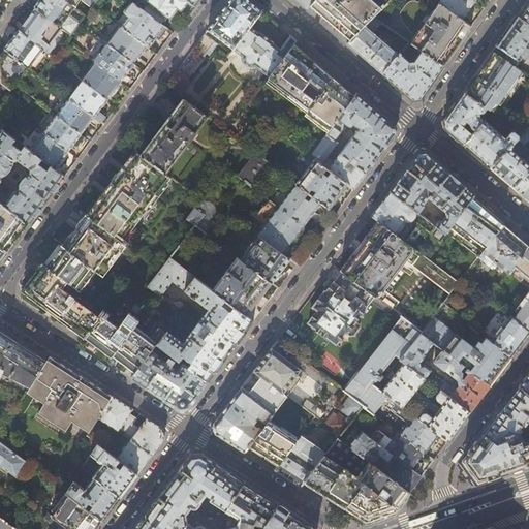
[(68,14),(74,7),(65,0),(41,0),(36,8),(61,28),(70,35),(80,24),(68,14)]
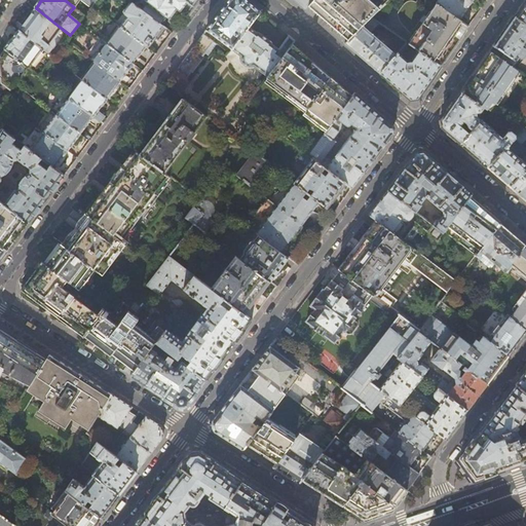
[(188,11),(192,5),(185,0),(141,0),(137,6),(161,25),(167,16),(171,19),(178,8),(180,10),(182,10),(184,8),(188,11)]
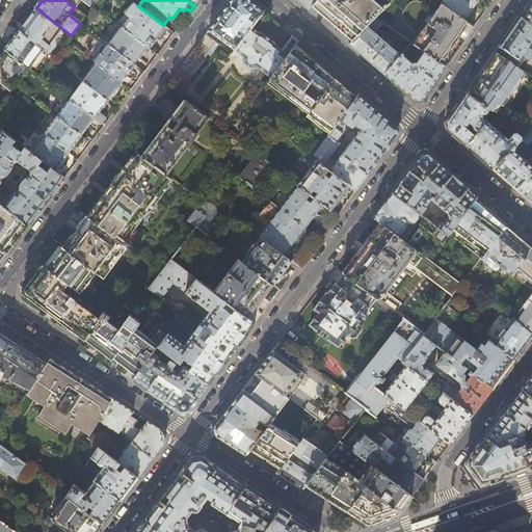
[(231,53),(234,49),(250,27),(263,11),(256,5),(249,0),(231,0),(220,14),(209,29),(231,47),(228,47),(225,50),(231,53)]
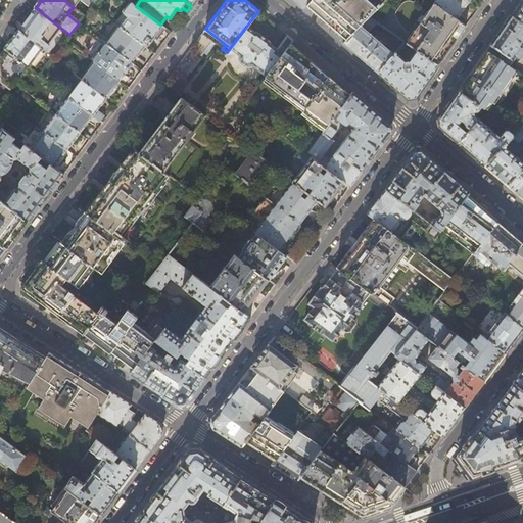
[(293,0),(304,9),(308,6),(314,0),(293,0)]
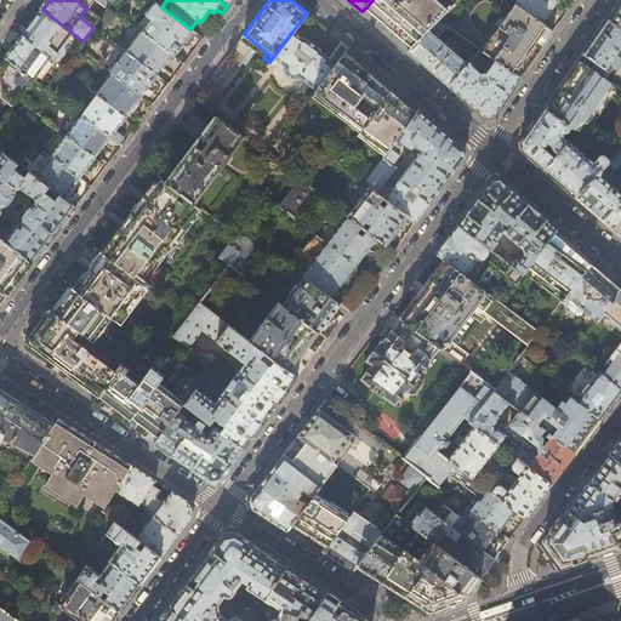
[(372,0),(366,7),(388,28),(411,50),(438,21),(457,0),(372,0)]
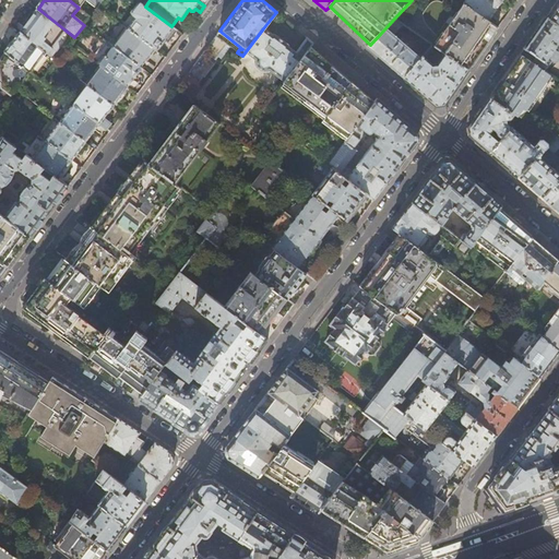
[(496,11),(501,1),(499,0),(465,0),(464,3),(464,4),(488,21),(496,11)]
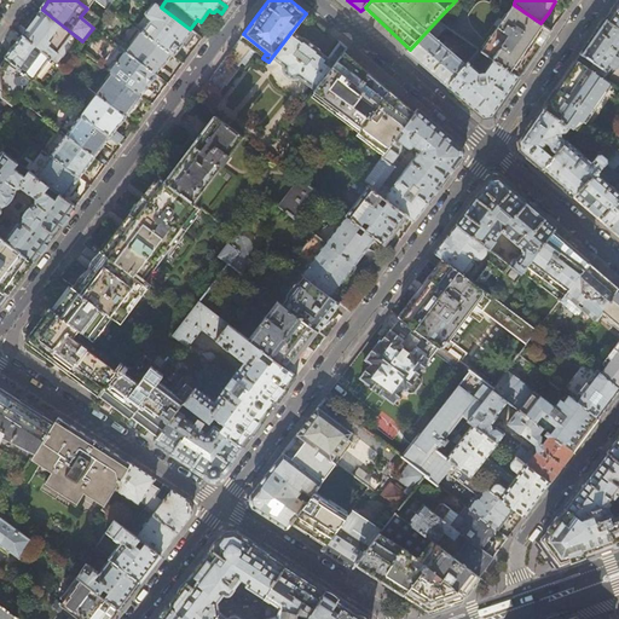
[(618,0),(615,0),(613,5),(603,18),(618,28),(618,0)]
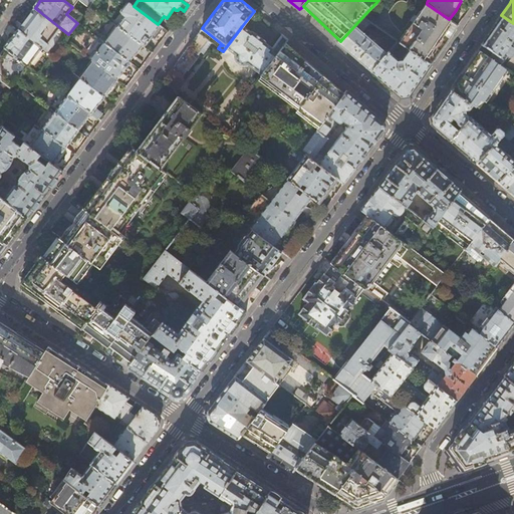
[(162,27),(158,24),(134,6),(129,2),(122,11),(125,16),(117,26),(143,45),(144,46),(152,35),(154,36),(153,37),(154,37),(153,38),(154,38),(155,37),(162,27)]
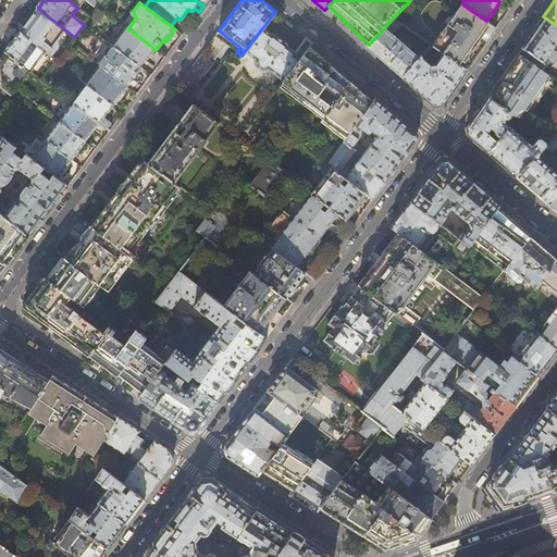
[(496,27),(486,21),(462,4),(433,47),(436,49),(444,53),(467,70),(473,61),(489,38),(496,27)]
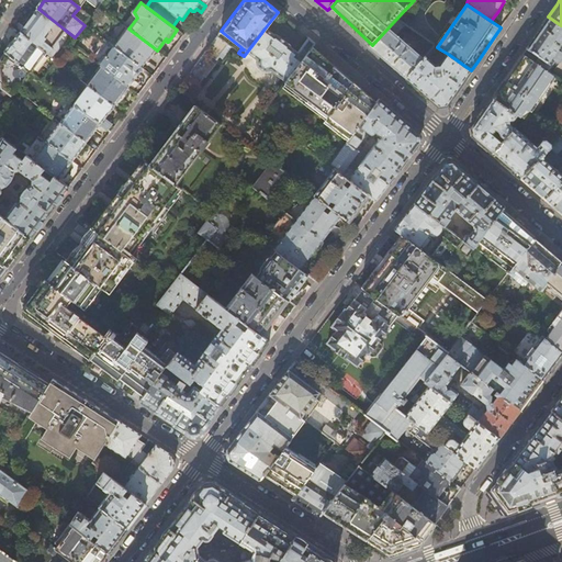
[(57,41),(65,30),(38,9),(31,19),(21,32),(52,56),(58,46),(58,42),(57,41)]
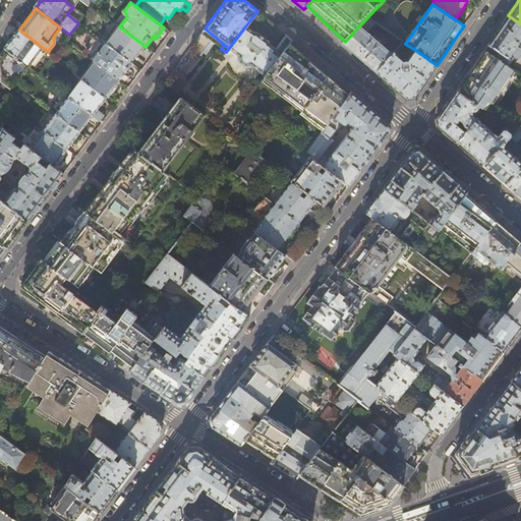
[(520,23),(508,15),(502,24),(483,51),(511,68),(520,53),(520,23)]
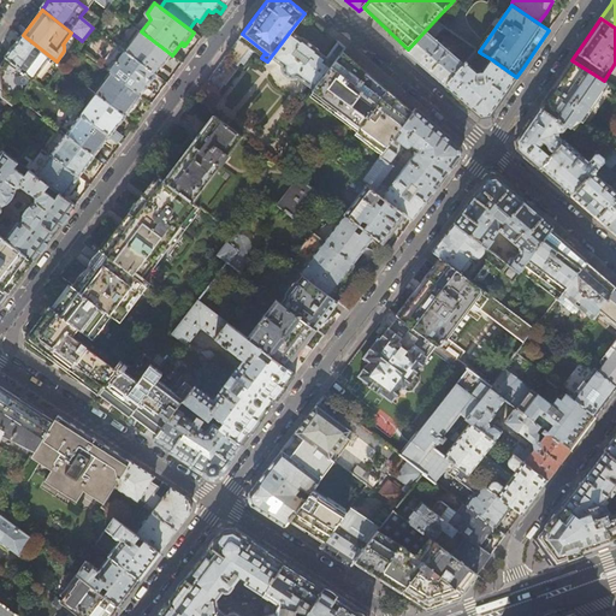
[(434,21),(408,49),(406,52),(424,67),(444,86),(463,64),(443,46),(445,43),(442,41),(440,43),(433,37),(444,27),(434,21)]
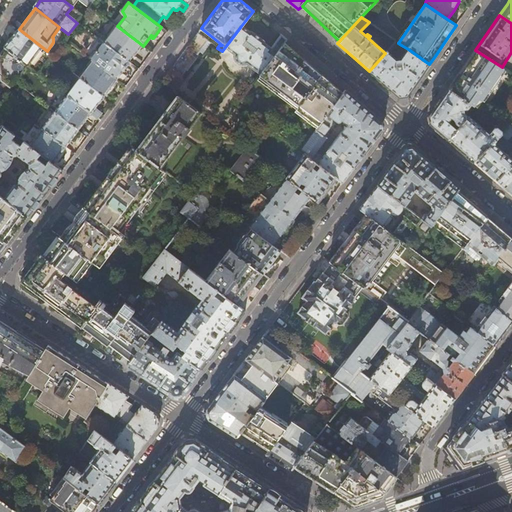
[(117,26),(105,43),(129,61),(134,54),(135,55),(137,53),(142,45),(117,26)]
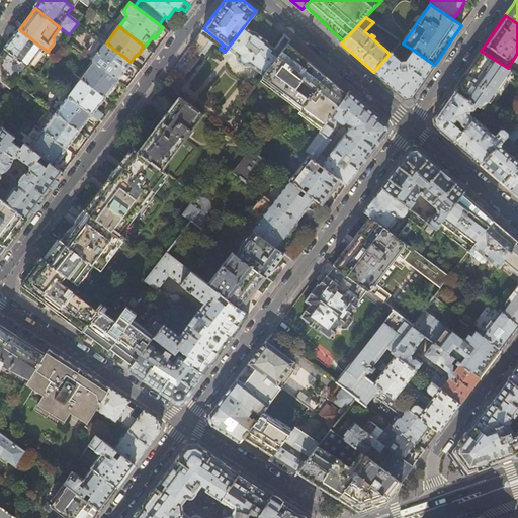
[(244,26),(228,48),(238,55),(237,57),(238,59),(239,62),(240,64),(242,65),(244,65),(247,65),(250,64),(264,75),(285,47),(290,40),(284,35),(274,49),(266,44),(267,42),(266,41),(261,37),(253,32),(252,32),(244,26)]
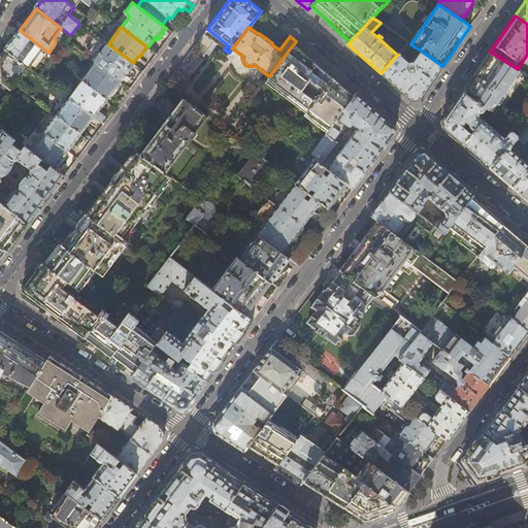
[(48,53),(20,30),(13,38),(12,40),(11,40),(4,50),(28,67),(31,69),(39,59),(45,64),(52,56),(48,53)]
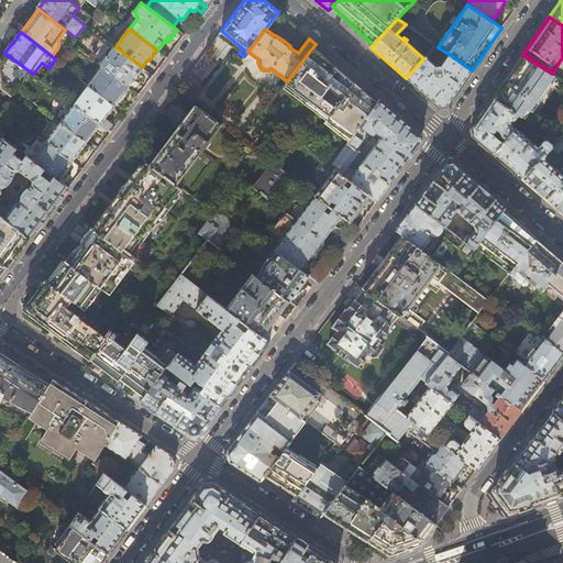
[(209,54),(216,59),(219,56),(221,58),(230,46),(218,35),(208,48),(211,52),(209,54)]
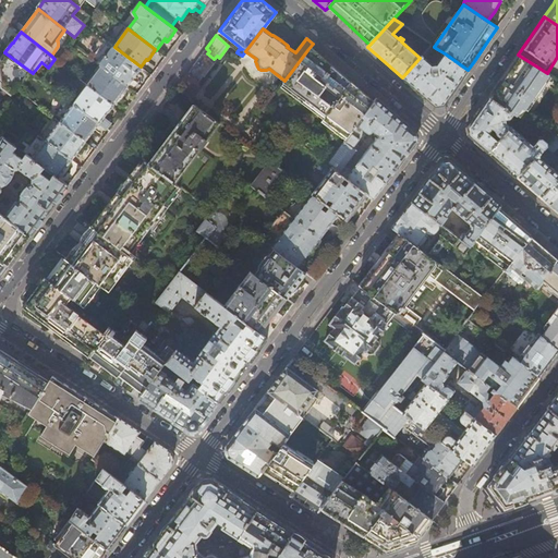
[(134,75),(141,67),(114,47),(108,56),(107,55),(106,57),(104,55),(97,63),(98,65),(101,68),(126,85),(134,75)]
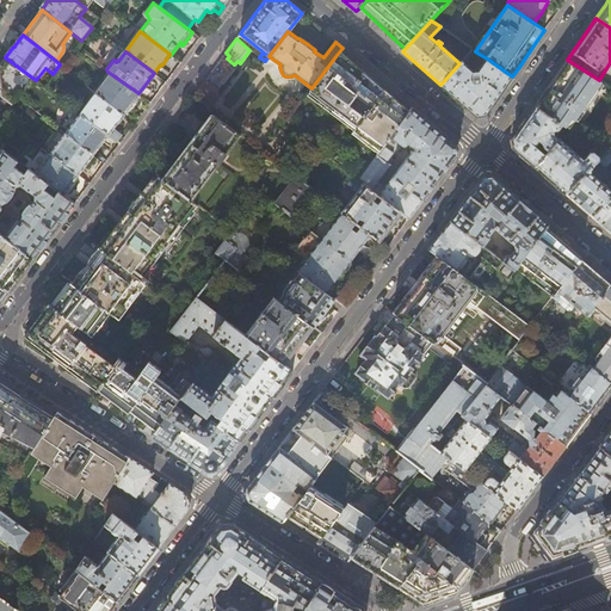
[(389,93),(366,74),(363,78),(355,71),(352,68),(337,55),(312,88),(309,91),(356,127),(355,129),(381,149),(407,115),(399,107),(397,110),(388,103),(393,97),(389,93)]
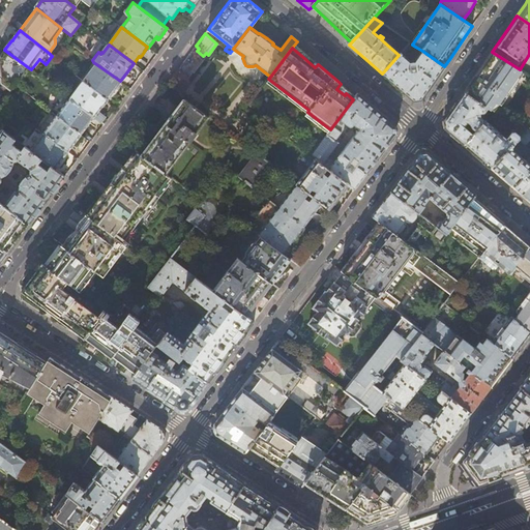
[(28,67),(4,50),(0,55),(0,84),(10,91),(28,67)]
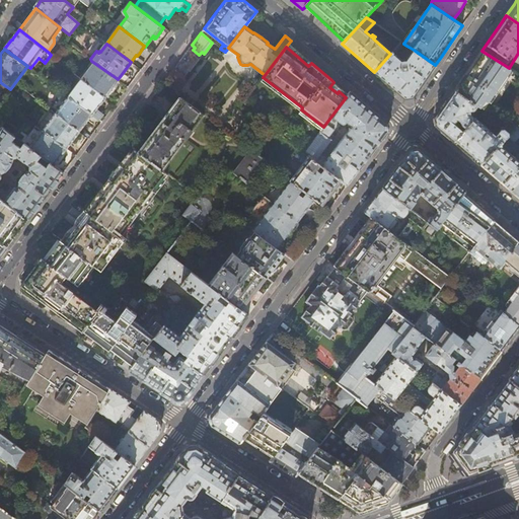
[(392,53),(390,54),(374,72),(389,85),(404,98),(413,97),(423,83),(435,65),(414,50),(405,59),(400,60),(392,53)]
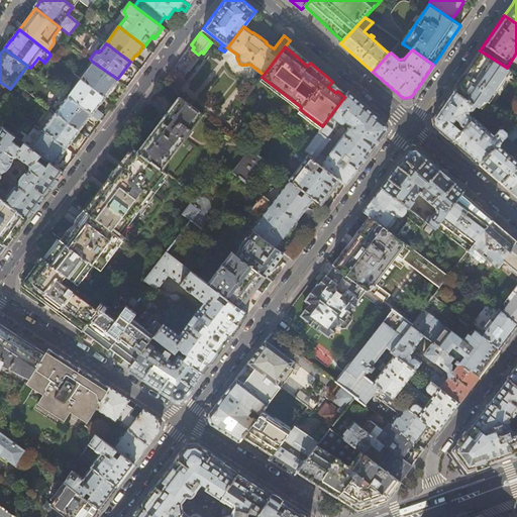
[(481,109),(509,70),(507,68),(480,50),(476,57),(459,80),(452,90),(476,106),(481,109)]
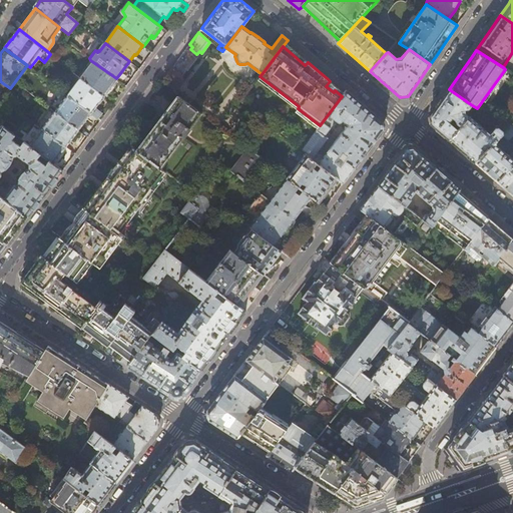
[(182,78),(182,77),(182,76),(183,75),(182,74),(185,70),(186,70),(196,58),(188,52),(184,57),(185,57),(183,59),(182,61),(181,60),(179,63),(176,61),(164,77),(175,85),(176,83),(177,83),(178,83),(182,78)]
